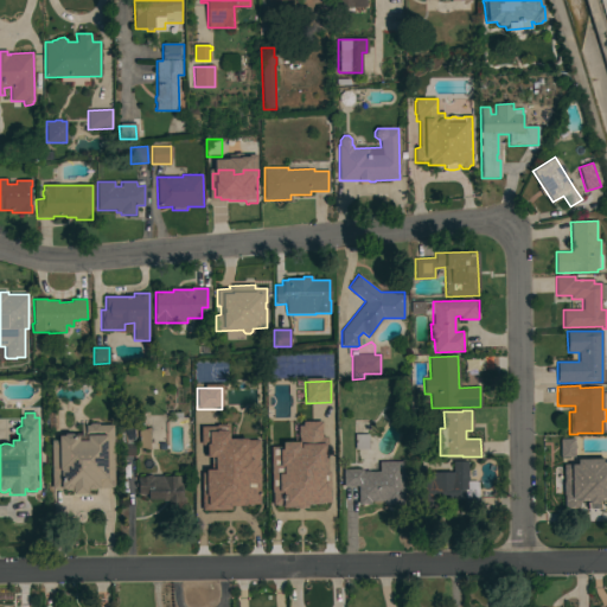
[(113,426),(114,487),(94,487),(94,489),(87,490),(87,493),(72,493),(72,490),(63,490),(63,489),(51,489),(51,440),(58,440),(58,436),(64,436),(64,434),(72,434),(72,435),(77,435),(77,441),(87,441),(87,438),(84,438),(84,426),(89,426),(90,423),(97,423),(98,426),(113,426)]
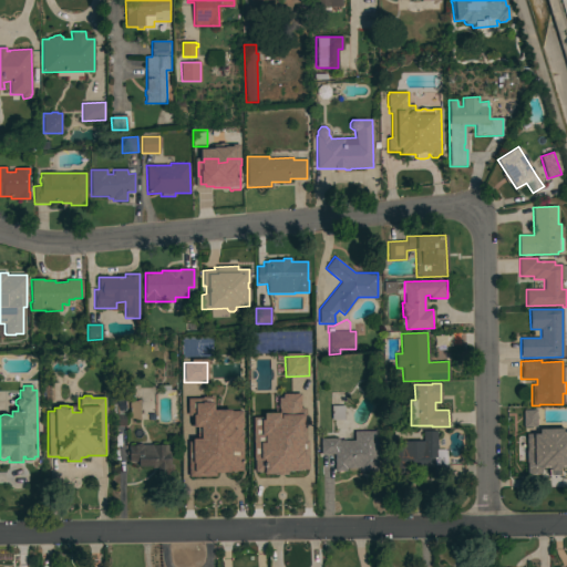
[(125,398),(125,426),(112,426),(112,404),(115,404),(116,401),(117,398),(125,398)]
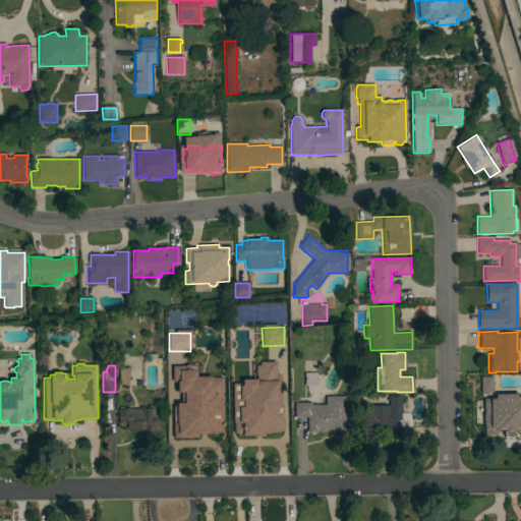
[(118,370),(128,367),(128,387),(119,384),(118,370)]
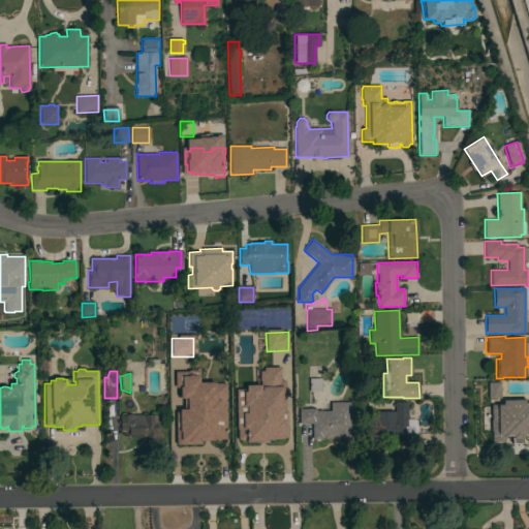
[(273,394),(273,380),(288,380),(288,394),(273,394)]
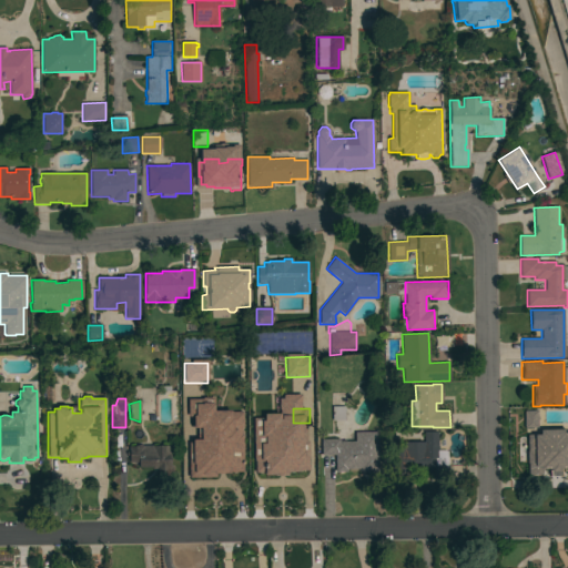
[(524,430),(537,429),(537,412),(524,413),(524,430)]
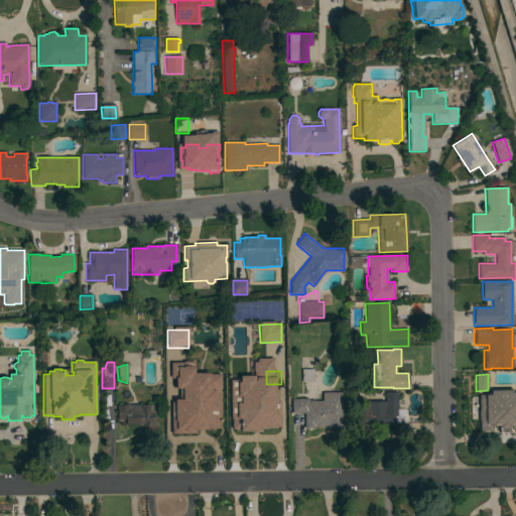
[(515,424),(510,425),(510,432),(500,432),(499,425),(493,425),(493,428),(489,432),(484,432),(479,429),(479,420),(478,410),(479,410),(479,395),(490,395),(490,390),(514,390),(514,393),(515,393),(515,424)]
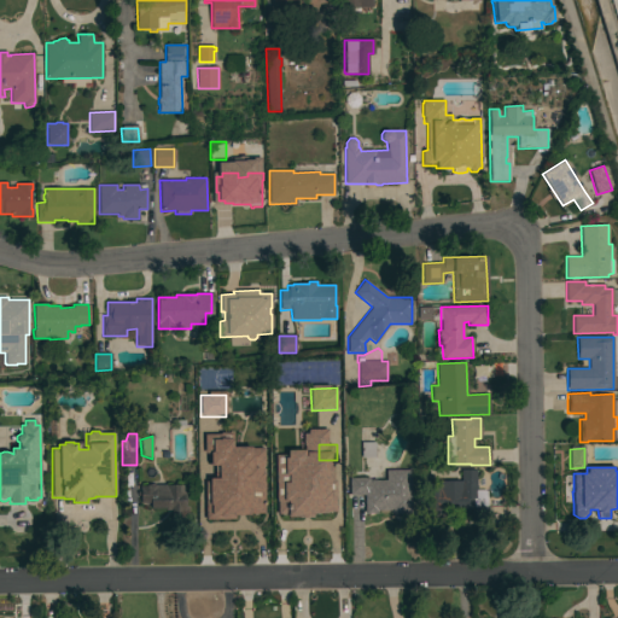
[(410,516),(400,517),(400,513),(390,513),(390,511),(377,511),(377,513),(365,513),(365,495),(349,495),(349,478),(368,478),(368,481),(385,481),(385,471),(410,470),(410,516)]
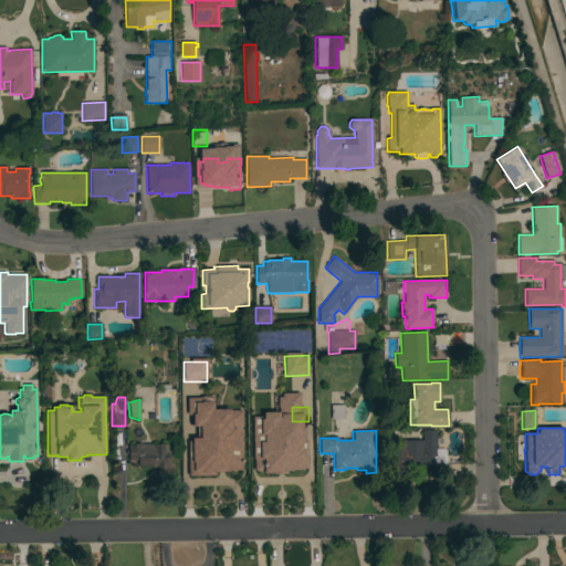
[(422,440),(422,430),(436,430),(436,449),(435,449),(436,456),(433,457),(433,463),(447,463),(447,471),(437,471),(437,478),(431,478),(431,465),(407,467),(407,483),(389,483),(389,464),(398,464),(398,447),(402,447),(402,440),(422,440)]
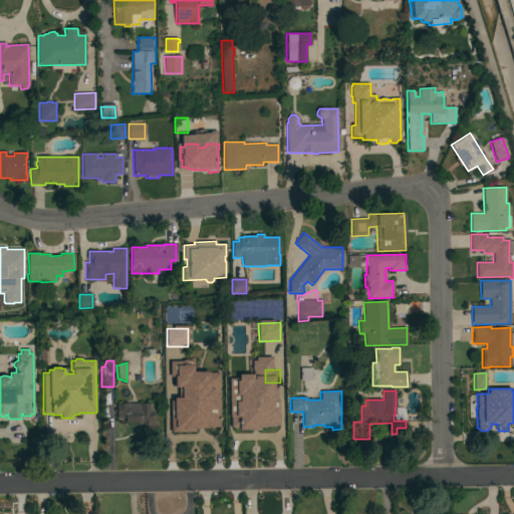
[(222,394),(222,407),(211,407),(210,394),(222,394)]
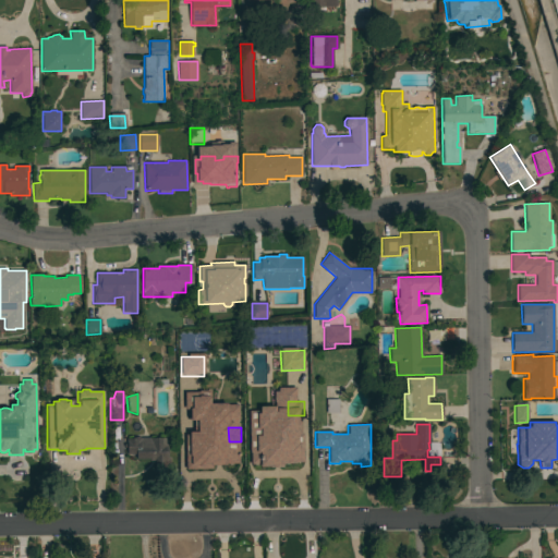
[(210,428),(210,439),(213,439),(211,432),(220,432),(220,449),(222,449),(222,453),(221,453),(221,457),(227,457),(227,464),(225,464),(225,468),(210,468),(210,464),(203,464),(203,452),(195,452),(195,428),(210,428)]
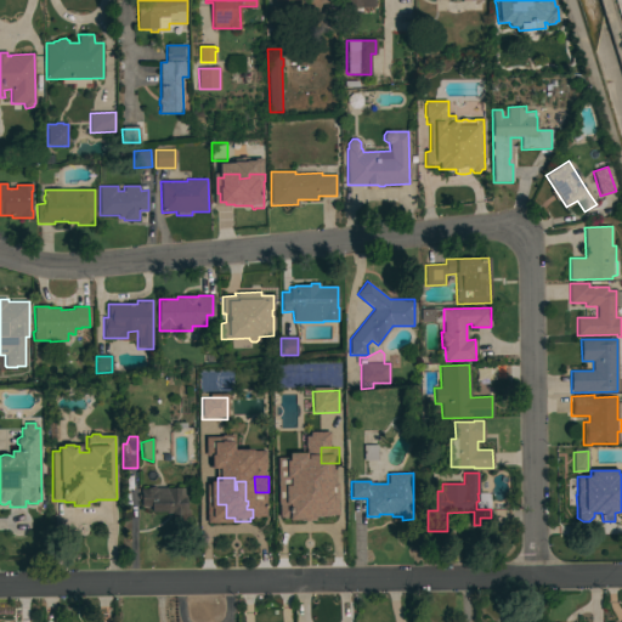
[(151,488),(151,487),(156,487),(156,488),(184,487),(185,510),(173,512),(173,513),(167,513),(167,512),(152,512),(152,505),(141,505),(141,499),(139,499),(139,495),(141,495),(140,488),(151,488)]
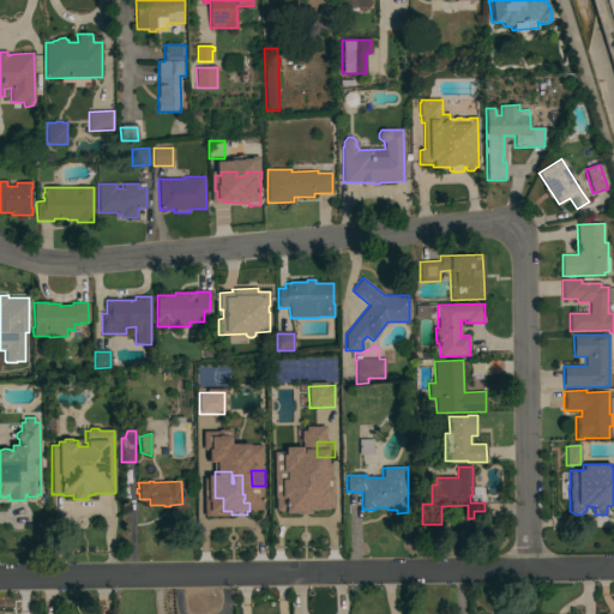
[(275,485),(304,485),(304,486),(312,486),(313,492),(335,491),(336,510),(289,510),(289,515),(276,515),(275,485)]
